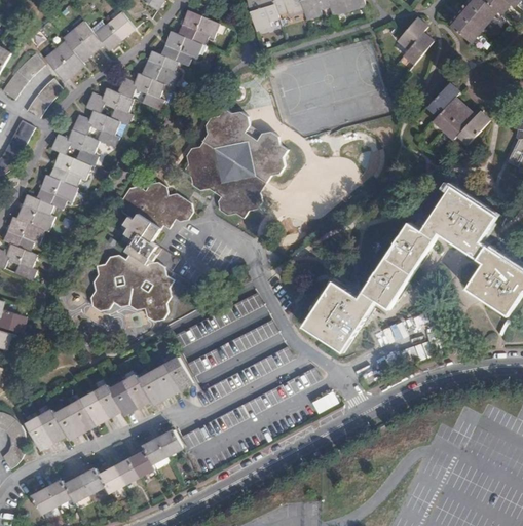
[(140,0),(156,10),(162,0),(140,0)]
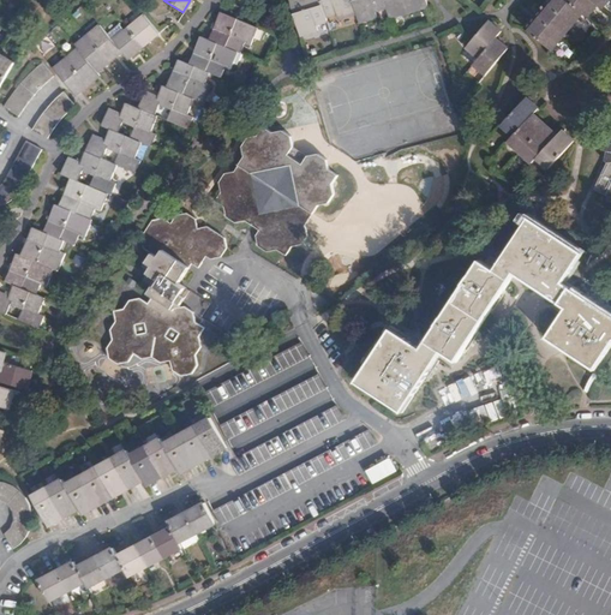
[(323,16),(317,0),(286,0),(298,35),(315,30),(313,24),(324,21),(323,16)]
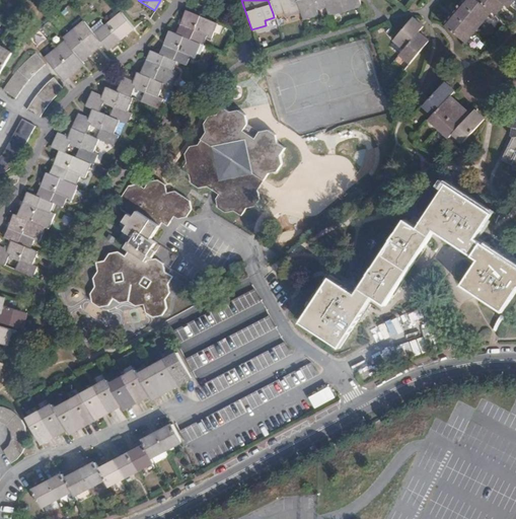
[(268,0),(273,13),(282,11),(284,15),(299,11),(295,0),(268,0)]
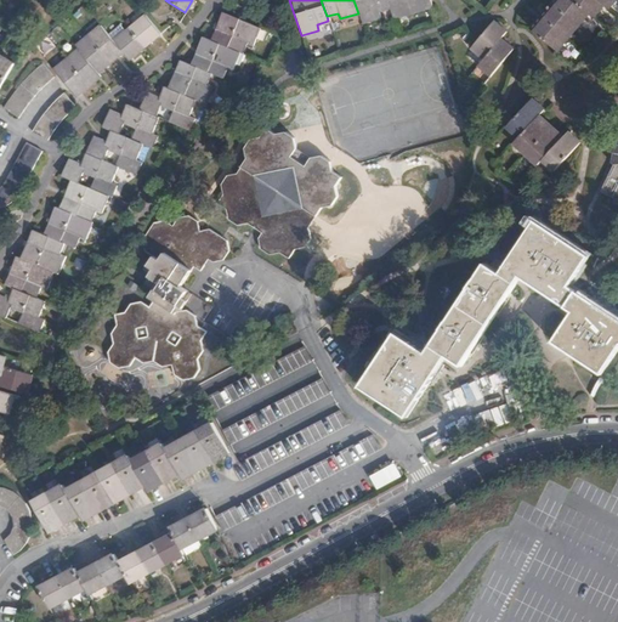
[(353,0),(358,13),(361,22),(378,17),(376,11),(387,7),(385,0),(353,0)]
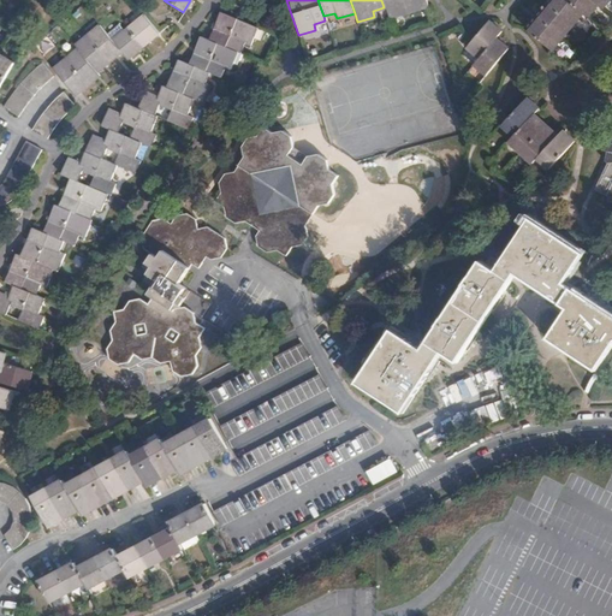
[(381,0),(384,7),(387,18),(426,6),(423,0),(381,0)]
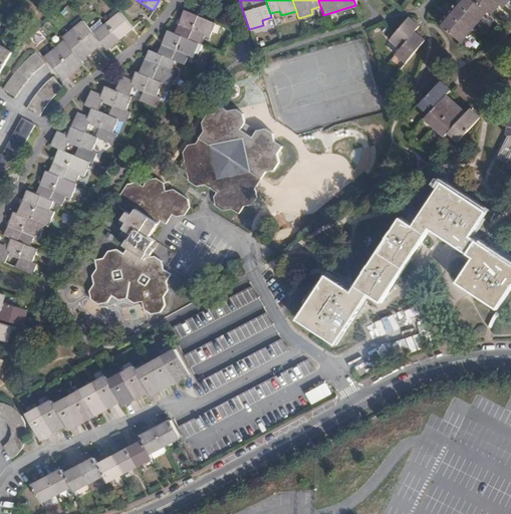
[(456,0),(455,2),(478,21),(486,11),(472,0),(456,0)]
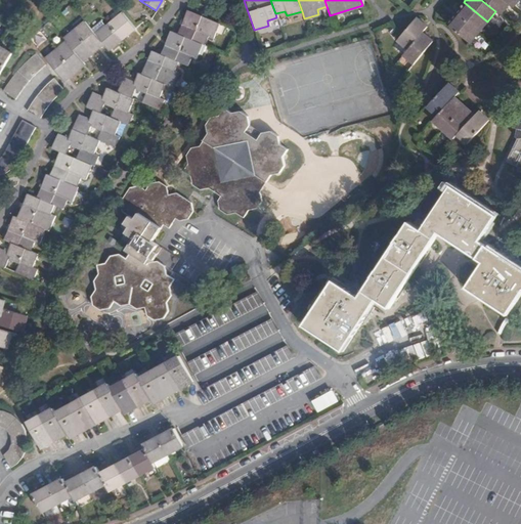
[(481,0),(495,11),(498,14),(508,4),(503,0),(481,0)]
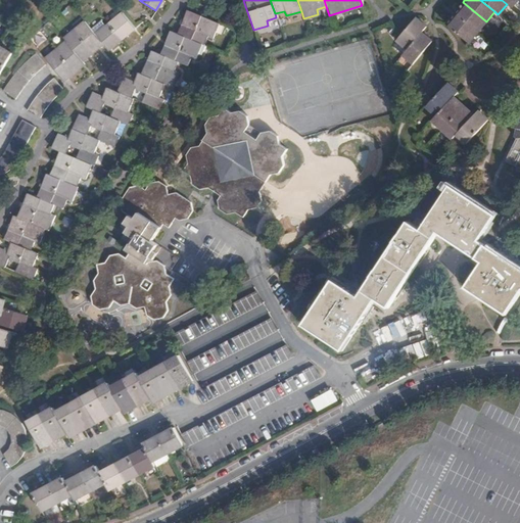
[(463,2),(454,13),(477,32),(486,21),(463,2)]
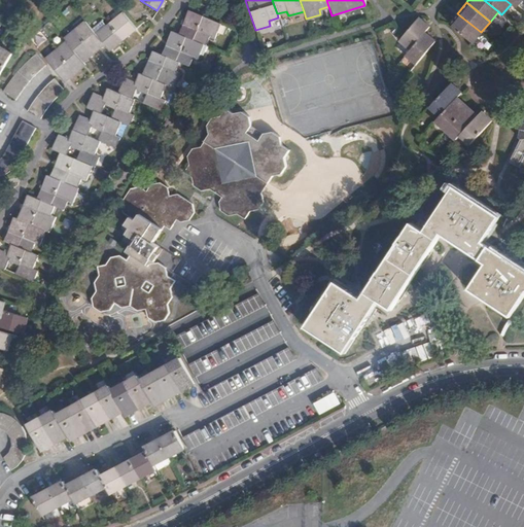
[(170,31),(160,55),(177,62),(186,66),(190,58),(196,60),(202,44),(204,45),(207,36),(212,38),(218,24),(187,10),(177,34),(170,31)]
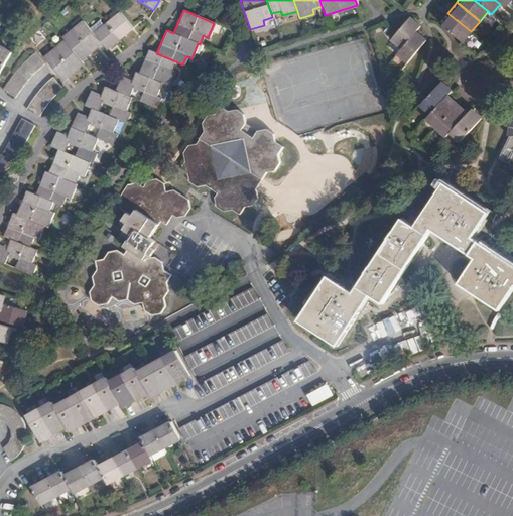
[(119,12),(106,23),(119,38),(132,27),(119,12)]
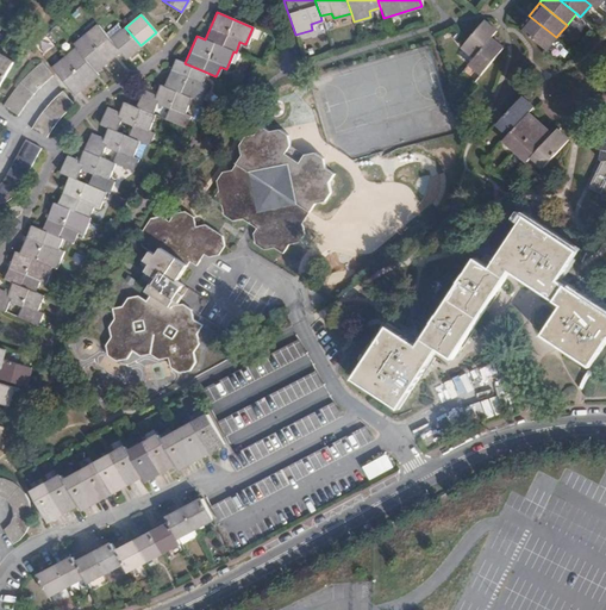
[(556,37),(529,16),(519,27),(547,50),(556,37)]
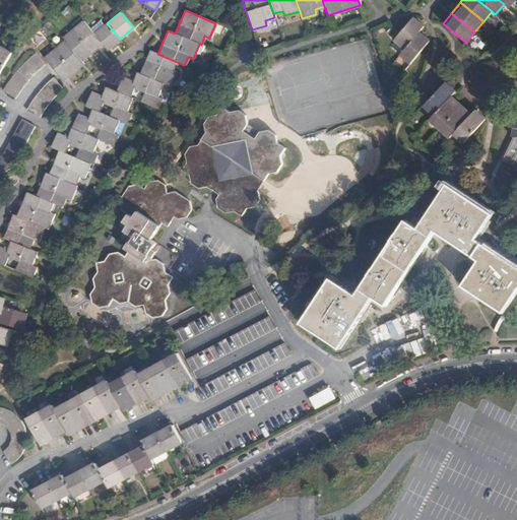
[(393,40),(402,49),(416,33),(421,27),(411,18),(396,36),(393,40)]
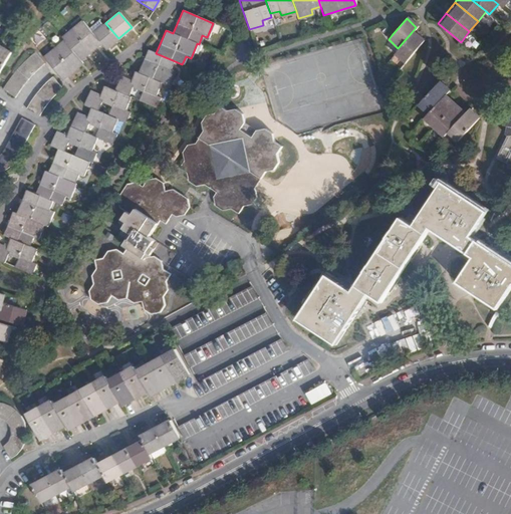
[(81,21),(71,29),(89,51),(99,43),(92,34),(81,21)]
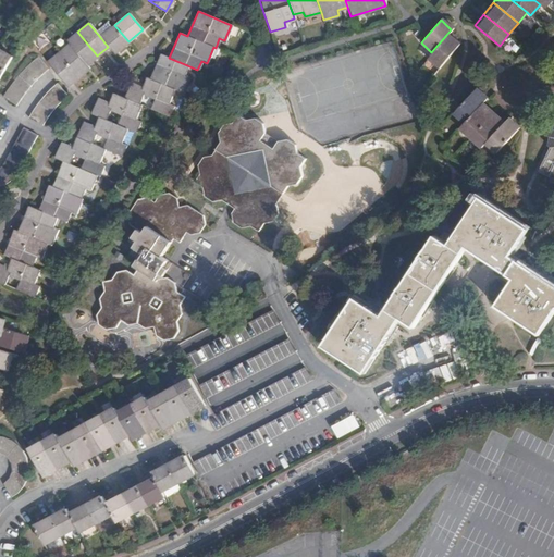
[(114,25),(100,37),(108,47),(114,53),(128,41),(114,25)]
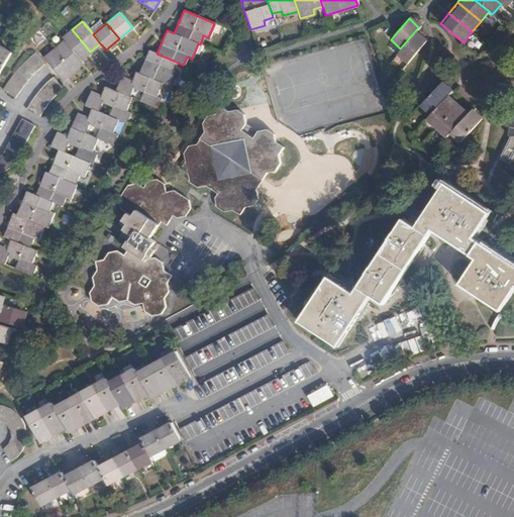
[(64,41),(80,61),(90,52),(72,29),(62,37),(64,41)]
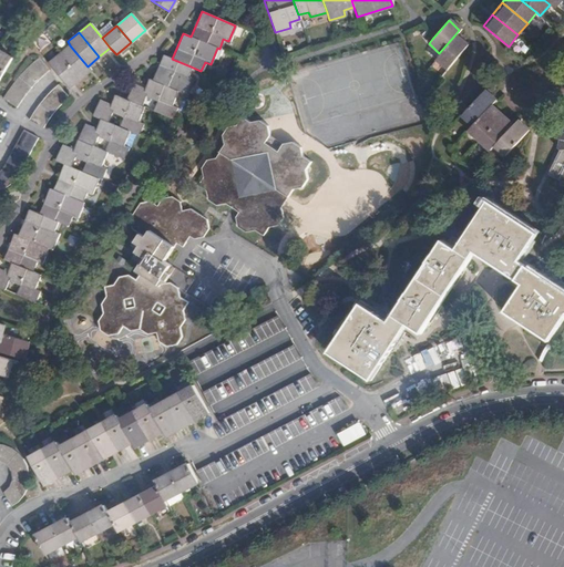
[(454,35),(439,53),(434,59),(445,69),(465,44),(454,35)]
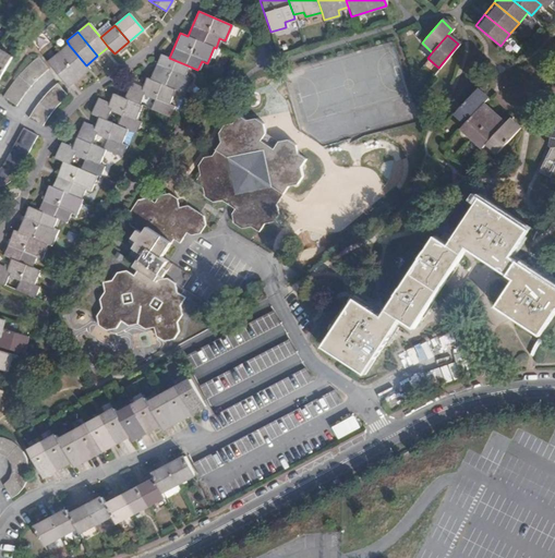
[(58,53),(77,76),(88,69),(86,65),(69,45),(58,53)]
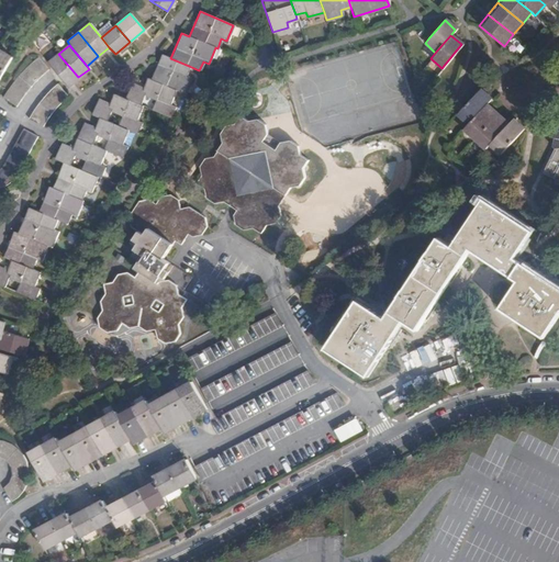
[(0,75),(11,57),(0,51),(0,75)]
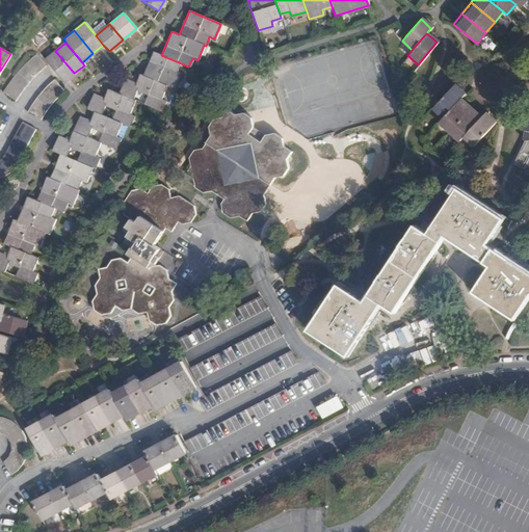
[(63,82),(74,73),(55,51),(45,59),(63,82)]
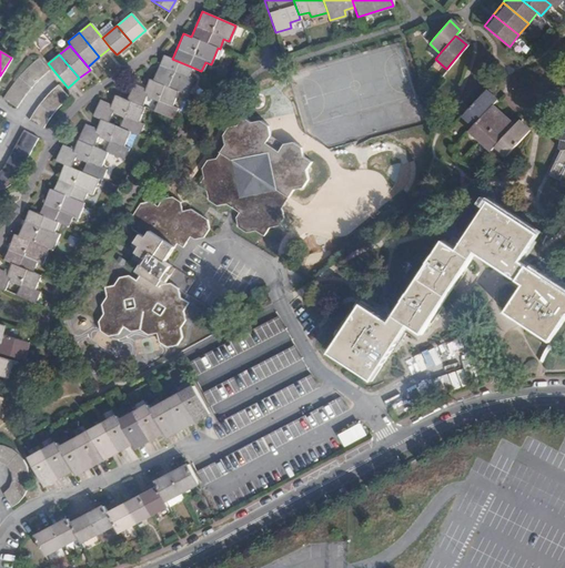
[(163,54),(152,80),(177,91),(185,94),(192,79),(188,77),(191,67),(172,59),(163,54)]
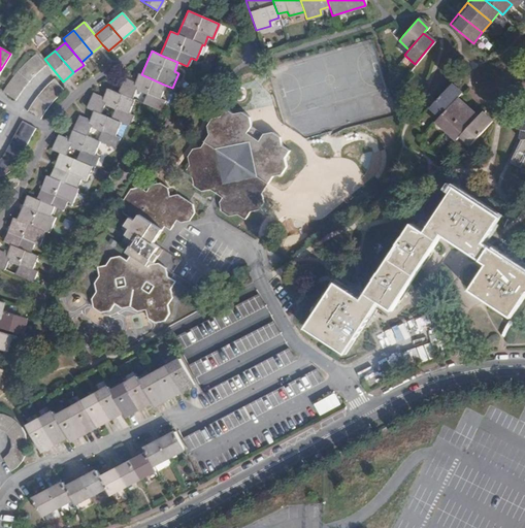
[(1,91),(13,100),(21,90),(29,79),(35,73),(43,66),(34,54),(28,60),(19,68),(8,80),(1,91)]
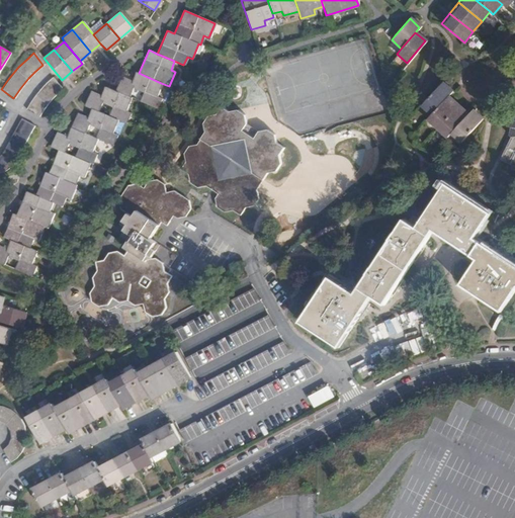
[(120,77),(114,91),(127,97),(133,88),(142,92),(138,101),(151,106),(156,108),(160,99),(156,97),(161,83),(139,73),(135,72),(131,81),(120,77)]
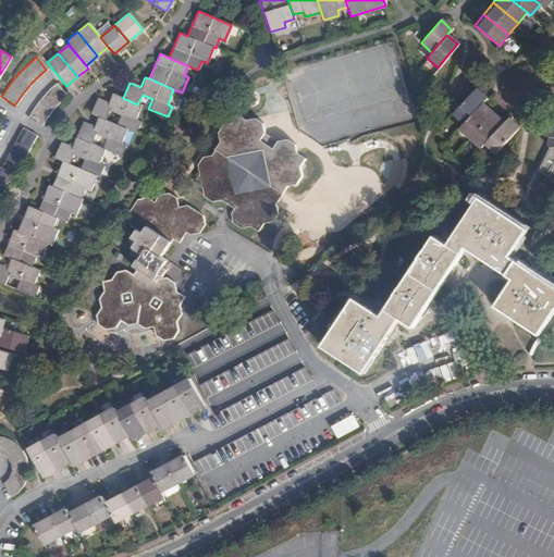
[(65,96),(56,83),(41,97),(35,104),(32,109),(27,115),(26,118),(32,120),(40,125),(49,112),(60,100),(65,96)]
